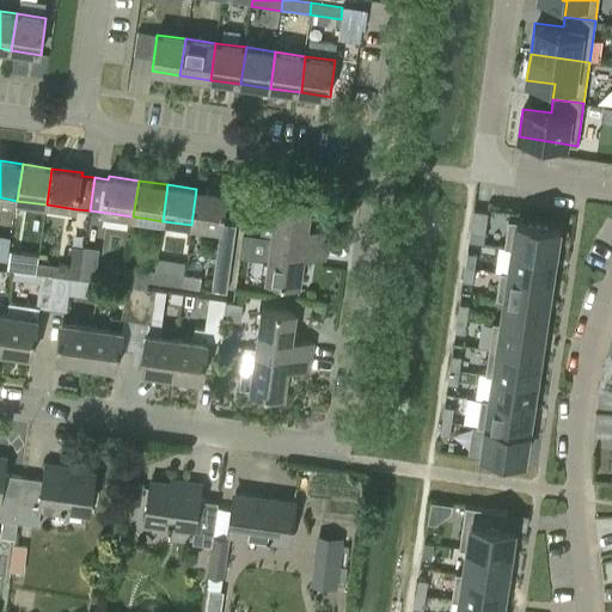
[(222,230),(227,193),(196,189),(191,225),(222,230)]
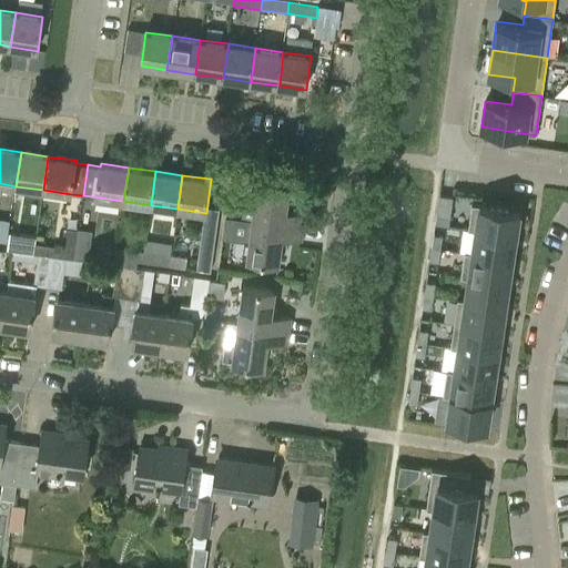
[(259,182),(253,221),(304,227),(305,216),(286,213),(290,186),(259,182)]
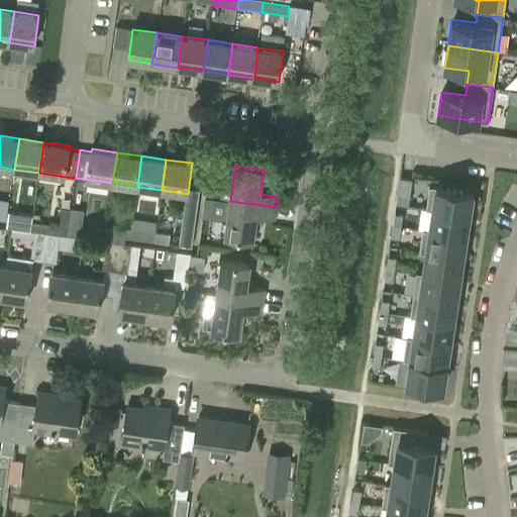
[(400,180),(398,196),(410,198),(412,182),(400,180)]
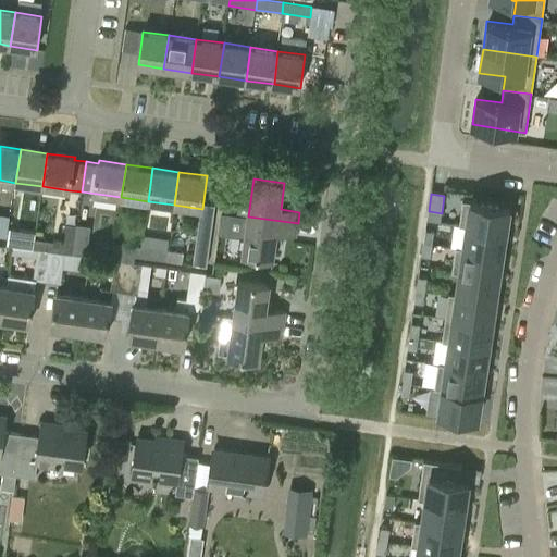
[(466,226),(506,232),(510,203),(470,198),(470,201),(462,200),(459,225),(466,226)]
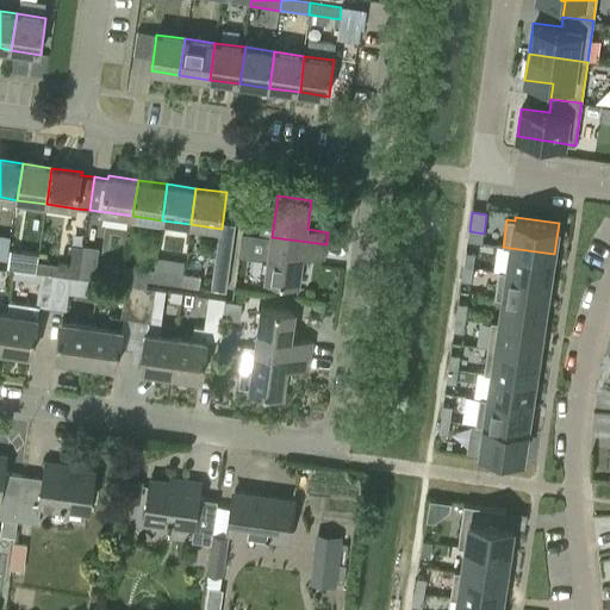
[(484,234),(470,231),(468,241),(483,243),(484,234)]
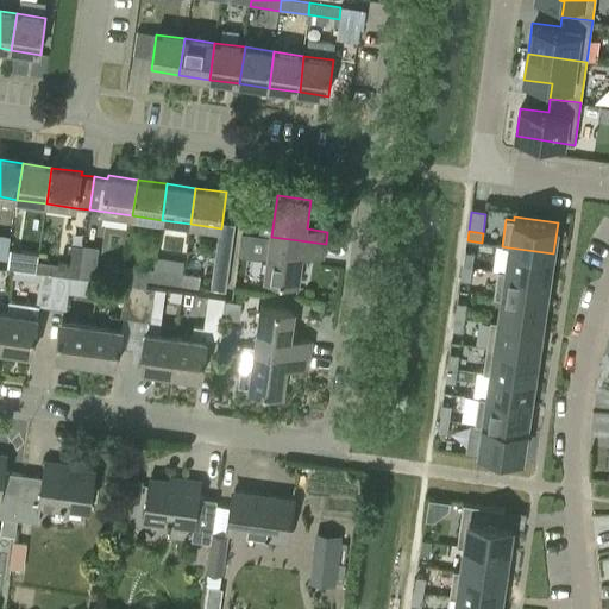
[(262,256),(261,270),(267,270),(265,278),(299,283),(302,256),(324,258),(326,244),(271,237),(269,257),(262,256)]
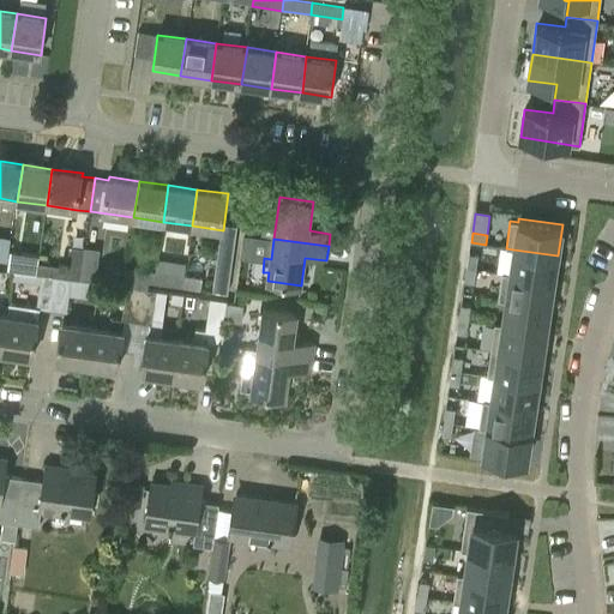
[(72,277),(80,278),(84,250),(70,247),(67,265),(38,262),(36,272),(72,277)]
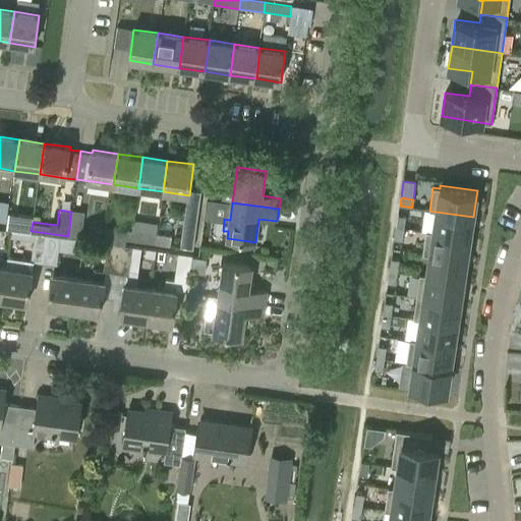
[(33,222),(33,215),(8,212),(6,228),(27,231),(31,231),(33,222)]
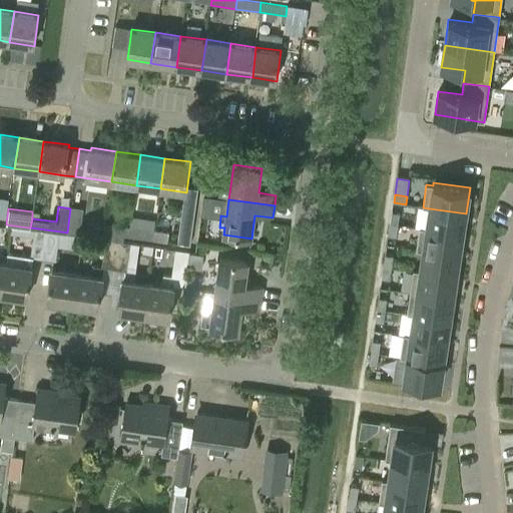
[(83,210),(70,208),(67,232),(80,233),(83,210)]
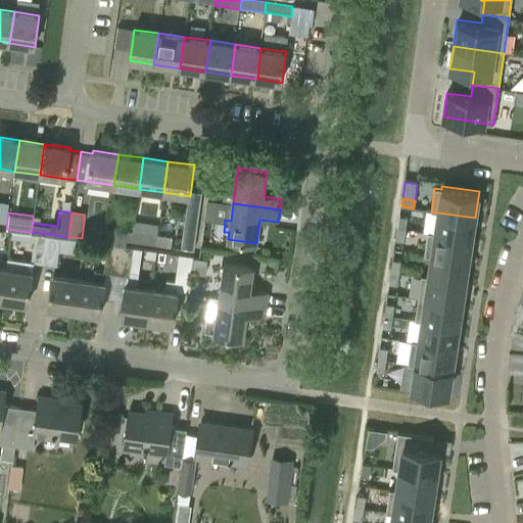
[(472,240),(475,218),(437,212),(434,234),(472,240)]
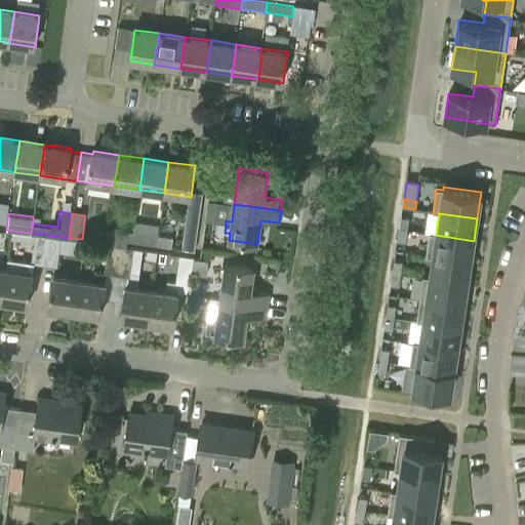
[(399,229),(407,230),(409,217),(401,216),(399,229)]
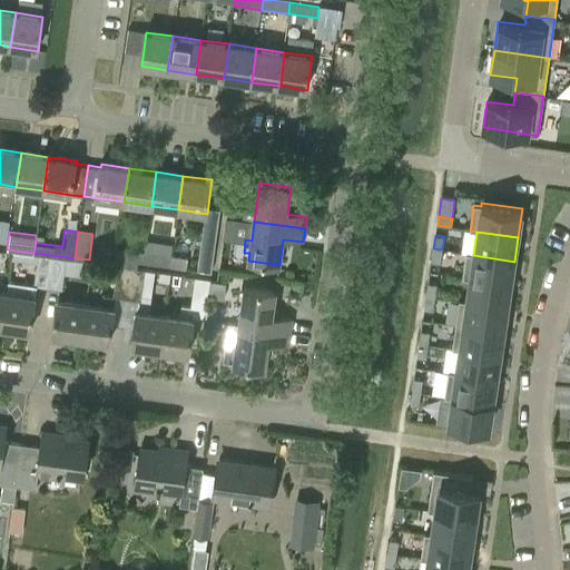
[(212,274),(216,239),(202,237),(197,272),(212,274)]
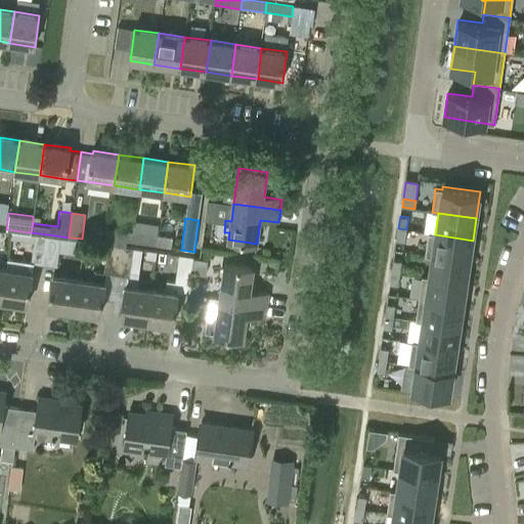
[(105,245),(107,245),(121,247),(125,248),(126,242),(132,242),(133,231),(107,228),(105,245)]
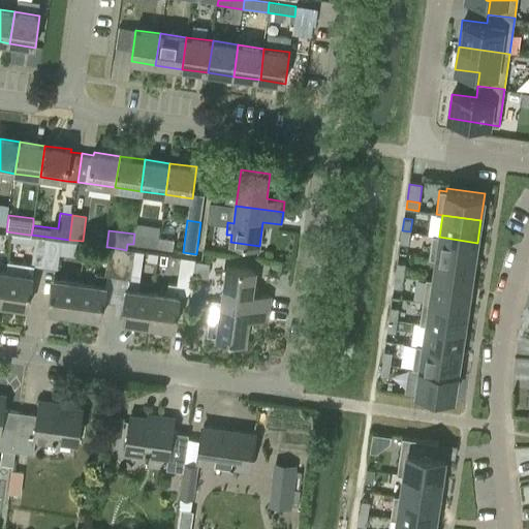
[(409,244),(410,231),(402,230),(401,243),(409,244)]
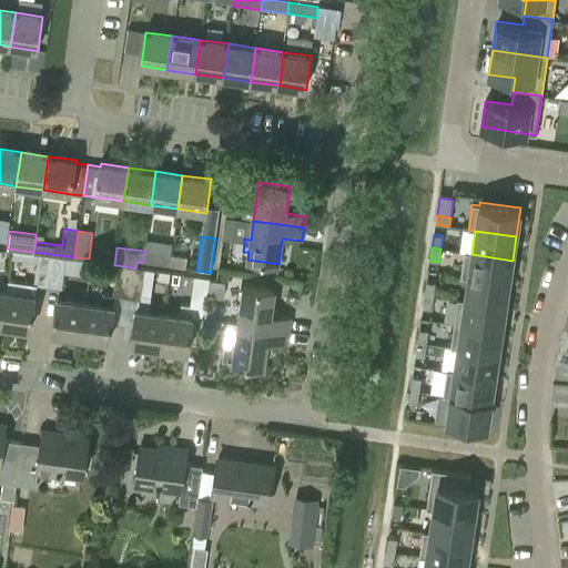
[(144,251),(143,262),(166,266),(170,266),(171,255),(144,251)]
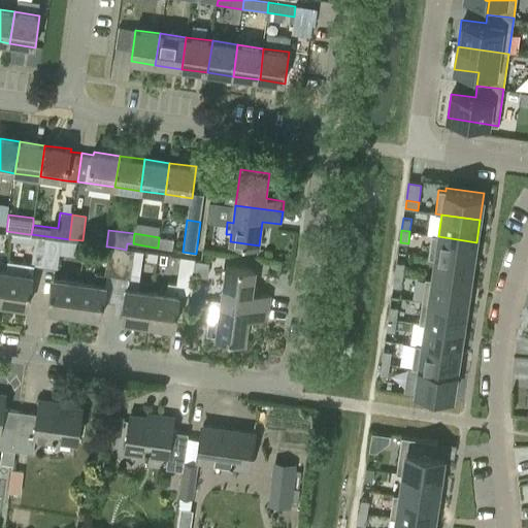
[(435,259),(472,264),(476,242),(438,236),(432,235),(428,258),(435,259)]
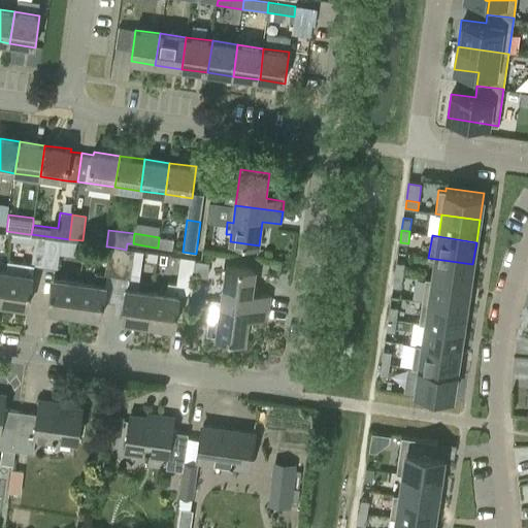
[(35,236),(31,264),(34,264),(44,266),(48,238),(35,236)]
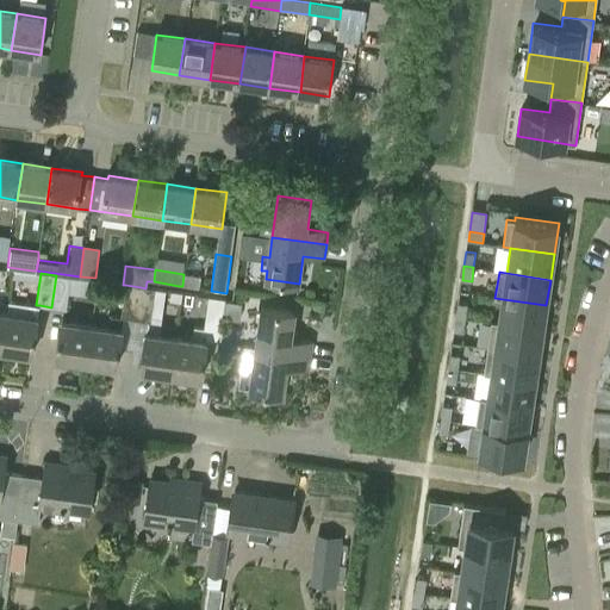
[(200,277),(184,274),(182,286),(199,288),(200,277)]
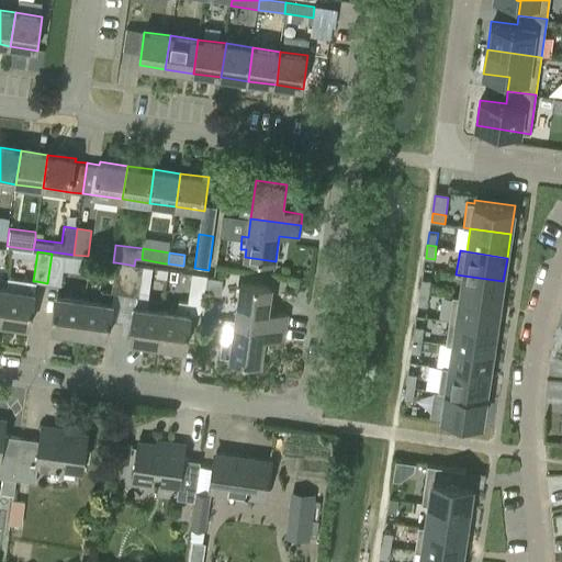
[(52,254),(47,283),(60,284),(64,256),(52,254)]
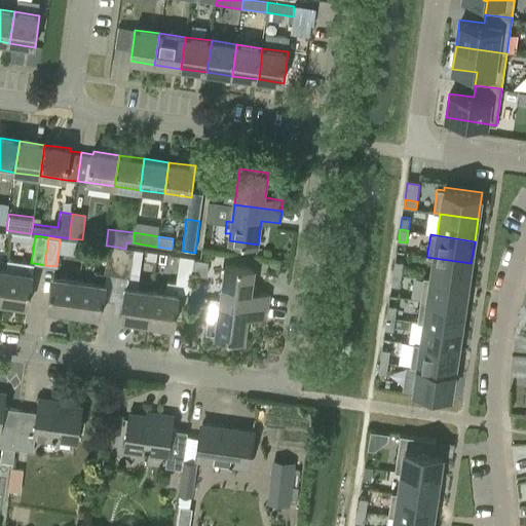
[(101,316),(103,298),(107,275),(117,277),(121,248),(108,246),(104,272),(97,271),(95,283),(79,280),(74,312),(101,316)]
